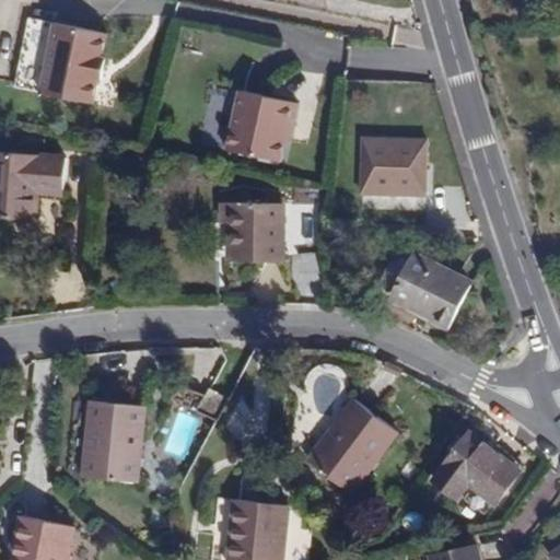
[(30,15),(15,85),(95,101),(100,78),(104,79),(108,58),(104,58),(109,32),(30,15)]
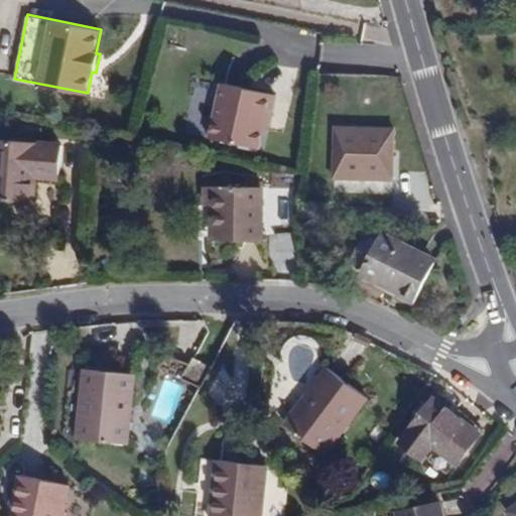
[(220,87),(212,141),(263,148),(268,115),(273,116),(276,95),(220,87)]
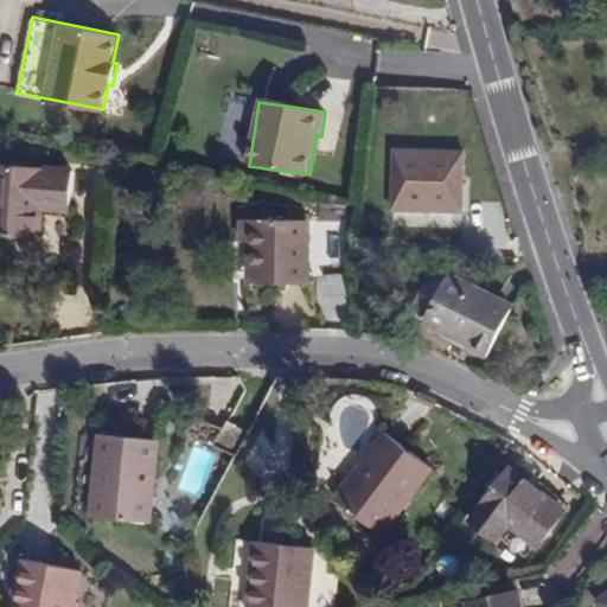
[(396,146),(394,209),(462,212),(466,148),(396,146)]
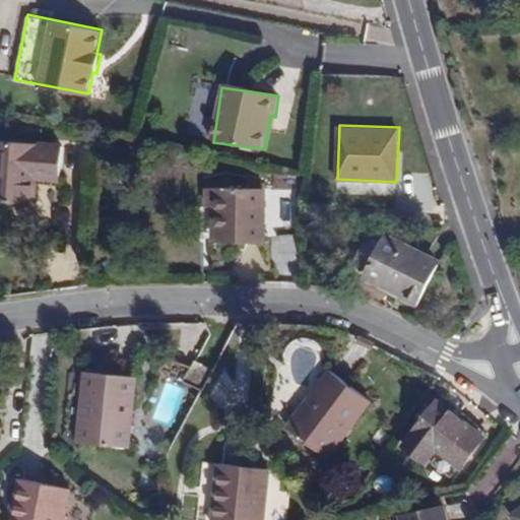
[(0,143),(0,197),(35,199),(36,178),(58,179),(60,147),(0,143)]
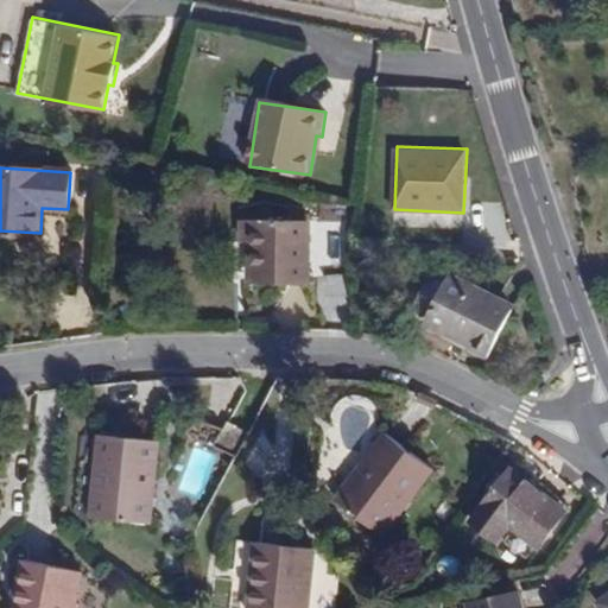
[(244,221),(242,242),(252,242),(252,283),(309,283),(309,221),(244,221)]
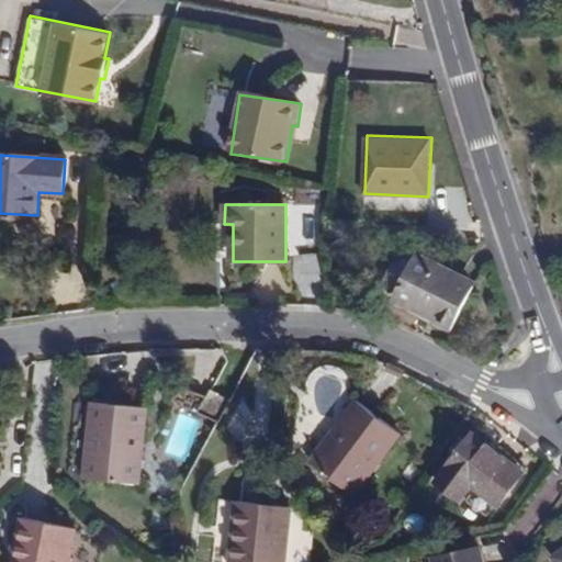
[(414,257),(395,295),(425,307),(420,316),(452,332),(473,285),(414,257)]
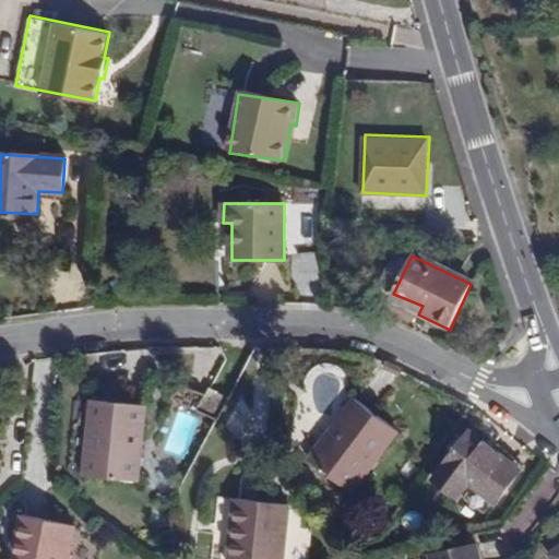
[(202,407),(221,418),(232,400),(213,389),(202,407)]
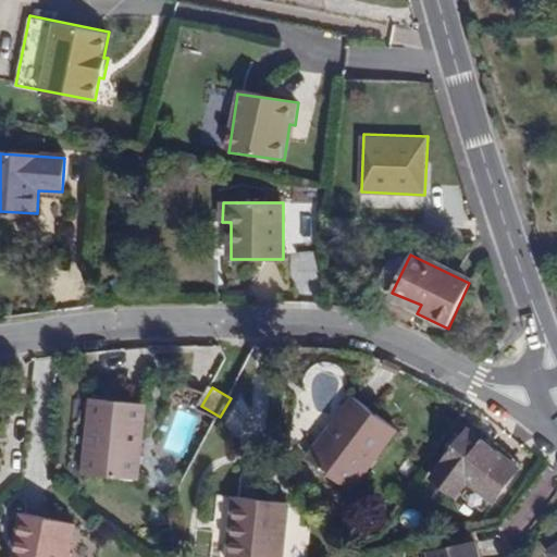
[(309,455),(354,489),(397,430),(354,396),(309,455)]
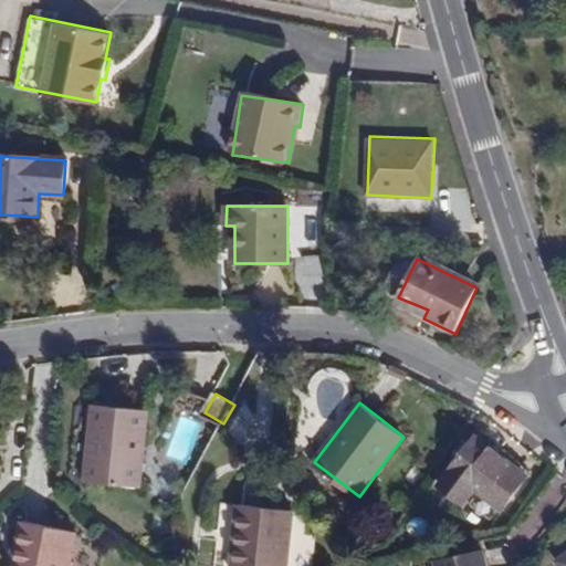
[(94,404),(85,479),(140,485),(148,410),(94,404)]
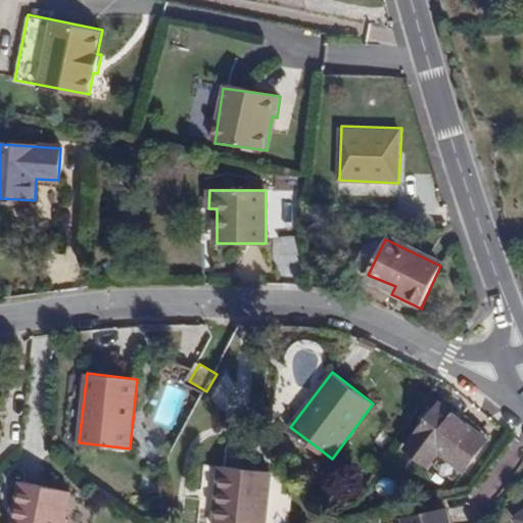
[(437,409),(408,449),(429,465),(439,453),(464,470),(487,437),(464,420),(461,425),(437,409)]
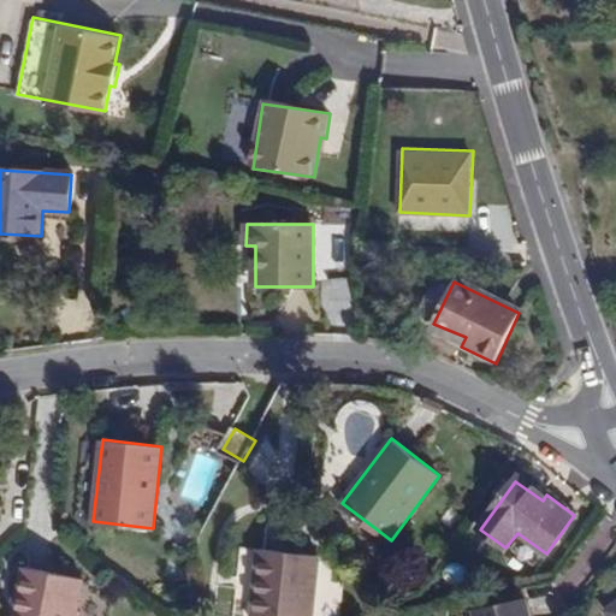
[(252,615),(314,615),(320,556),(258,551),(252,615)]
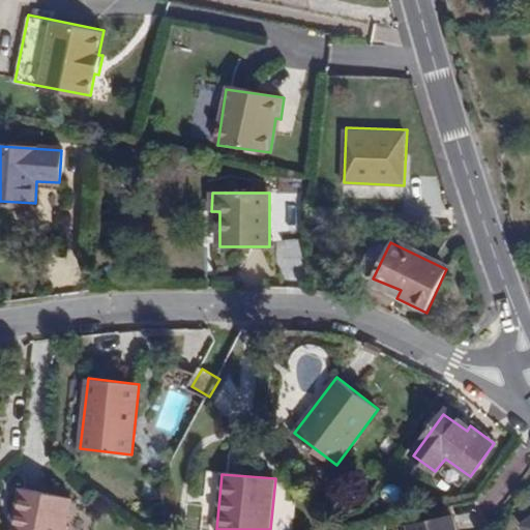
[(21,487),(11,529),(67,529),(74,497),(21,487)]
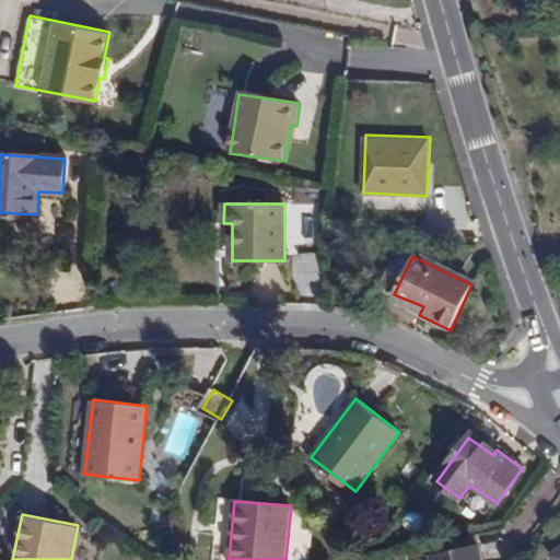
[(436,556),(438,559),(480,559),(478,547),(436,556)]
